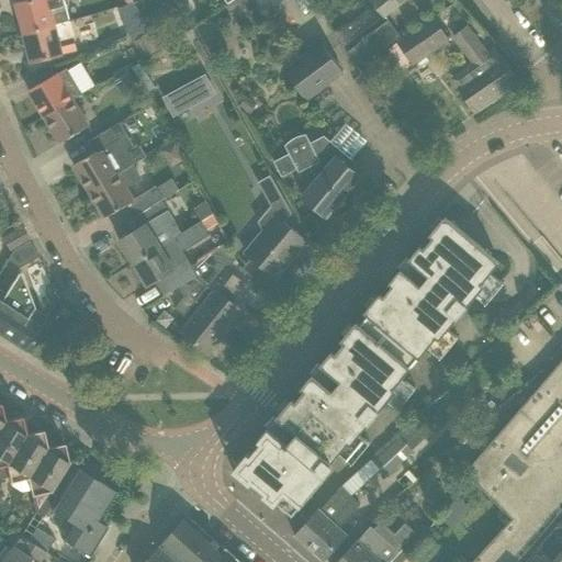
[(25,0),(17,2),(24,32),(54,24),(55,24),(69,21),(64,0),(25,0)]
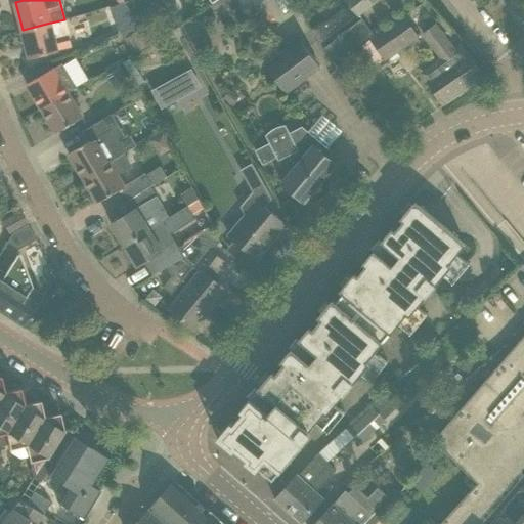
[(344,0),(356,15),(376,0),(344,0)]
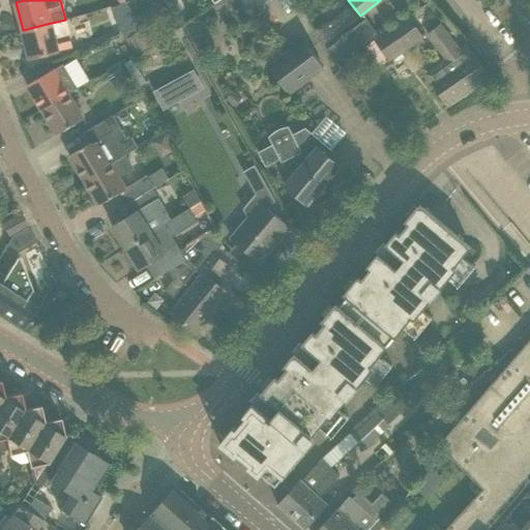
[(133,15),(115,20),(119,32),(139,26),(133,15)]
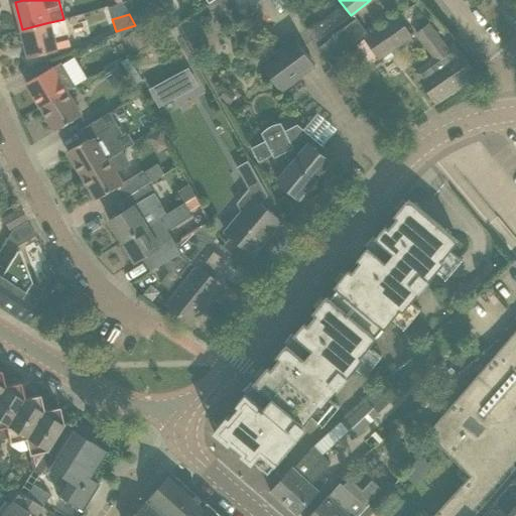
[(363,37),(355,43),(369,62),(377,56),(379,59),(410,37),(411,37),(410,35),(396,15),(363,38),(363,37)]
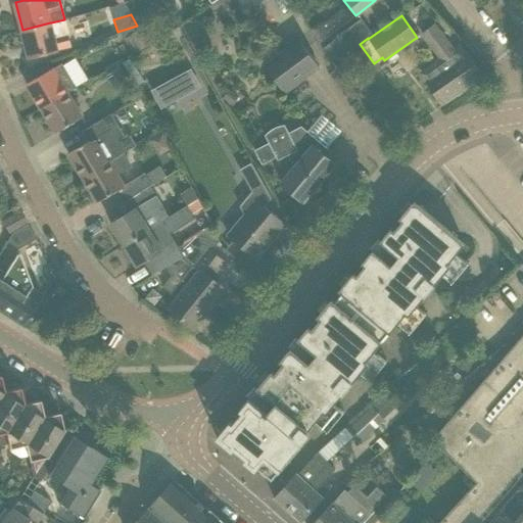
[(359,42),(360,44),(368,38),(367,37),(370,34),(360,19),(322,48),(333,62),(359,42)]
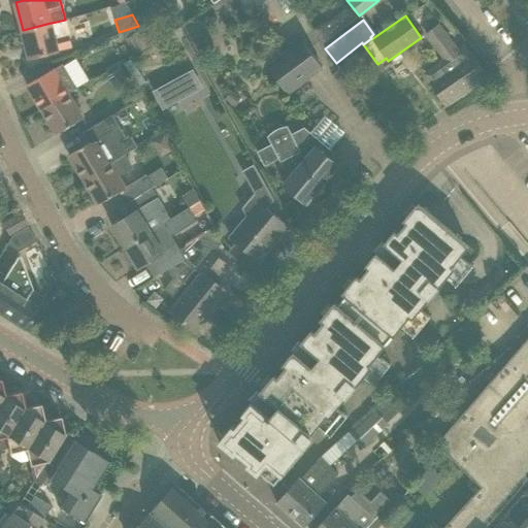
[(55,37),(52,23),(51,23),(23,30),(29,58),(58,51),(58,50),(72,46),(69,33),(55,37)]
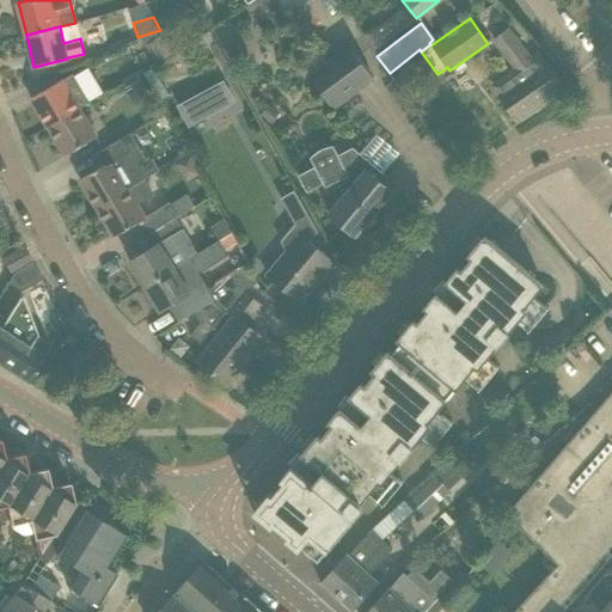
[(377,29),(366,36),(374,51),(385,43),(377,29)]
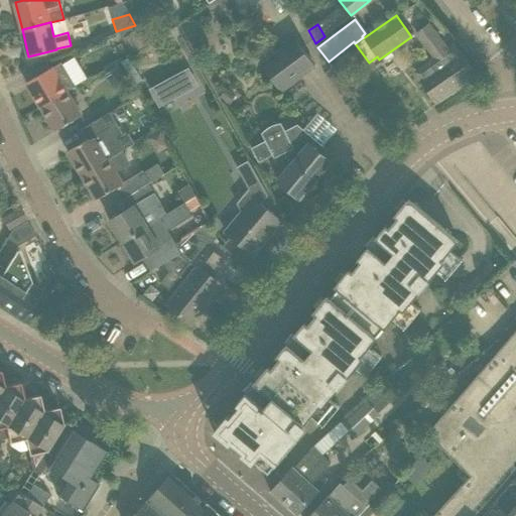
[(131,53),(144,45),(134,29),(122,37),(131,53)]
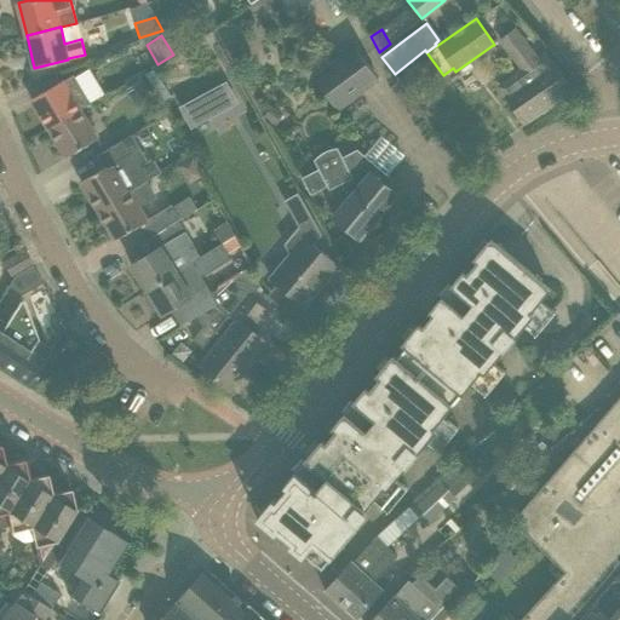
[(523,70),(500,87),(511,103),(526,122),(570,90),(552,64),(550,65),(544,56),(538,61),(521,38),(510,46),(507,49),(507,50),(523,70)]
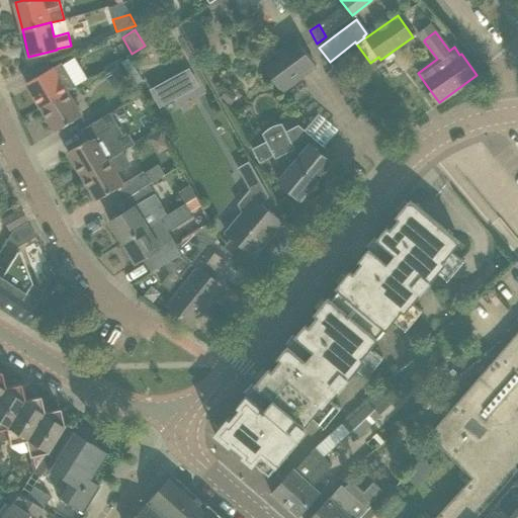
[(316,67),(296,39),(261,64),(281,92),(316,67)]
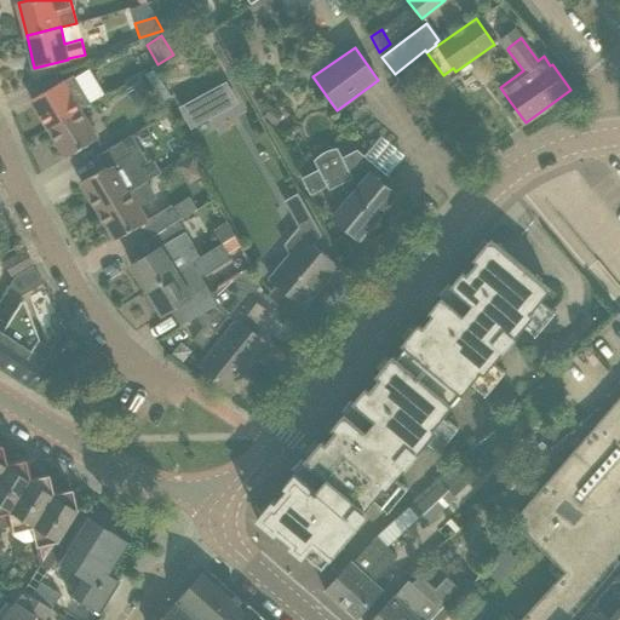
[(170,96),(154,68),(144,74),(160,102),(170,96)]
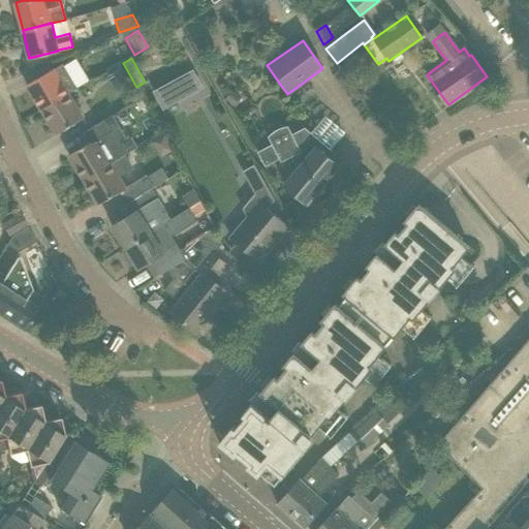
[(54,68),(44,74),(27,85),(41,110),(68,93),(76,88),(63,64),(54,69),(54,68)]
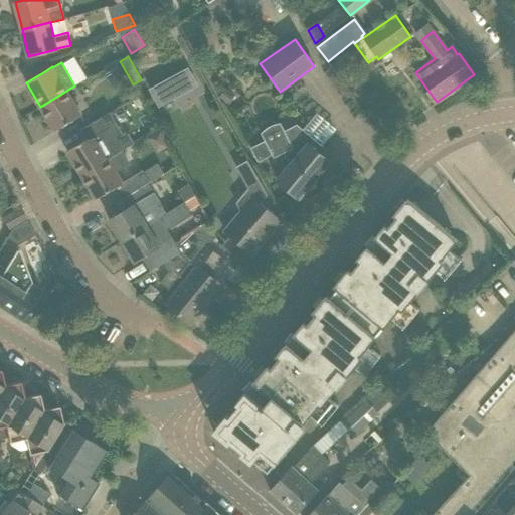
[(118,63),(105,71),(114,88),(127,79),(118,63)]
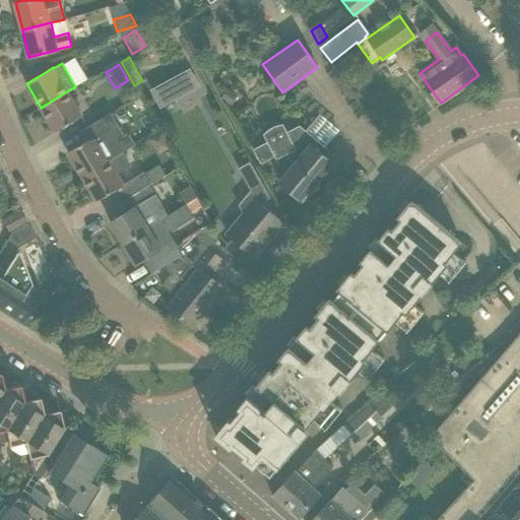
[(186,69),(151,87),(160,104),(195,85),(186,69)]
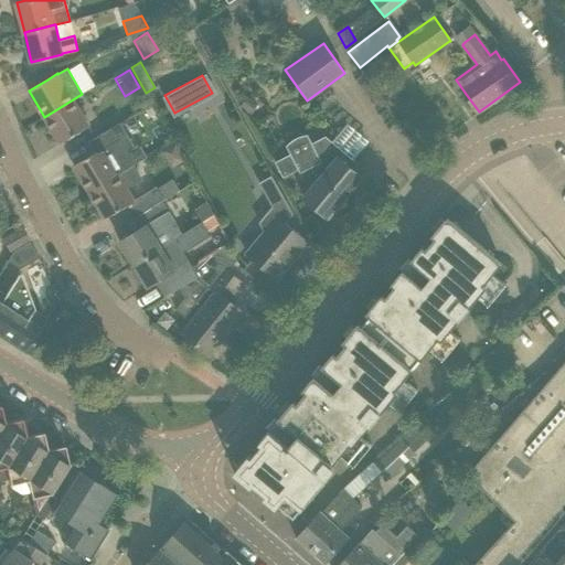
[(246,97),(241,107),(249,114),(256,104),(246,97)]
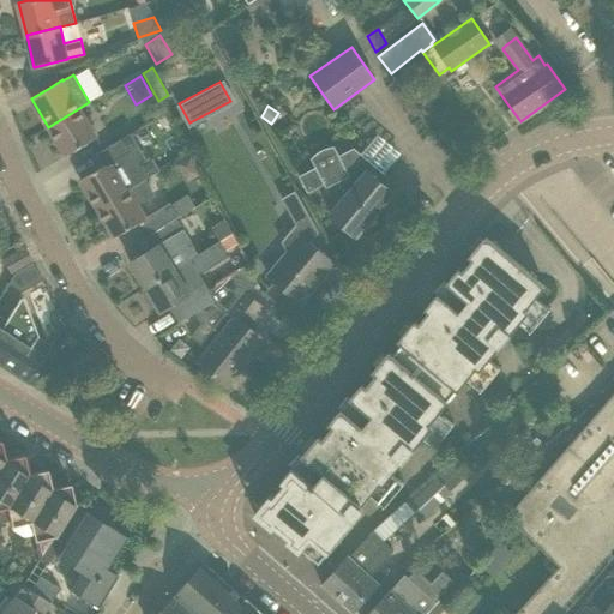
[(65,156),(85,143),(97,137),(79,108),(48,127),(65,156)]
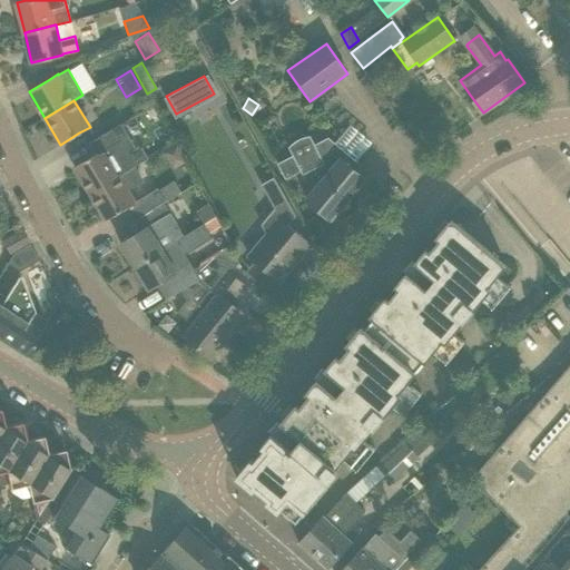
[(102,149),(74,167),(90,194),(135,166),(136,166),(120,139),(127,135),(120,124),(96,138),(102,149)]
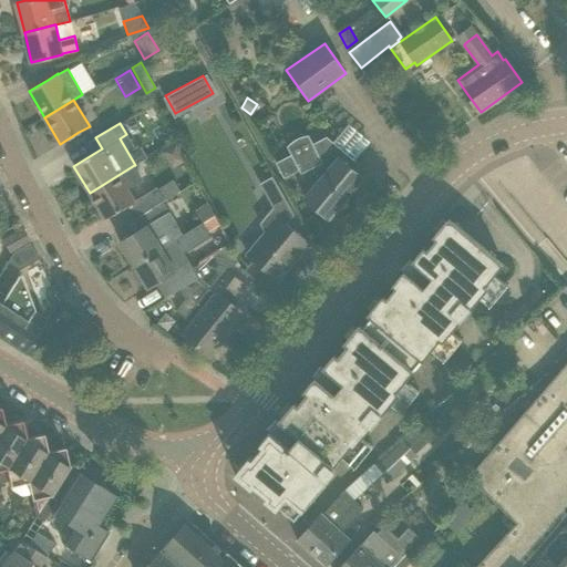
[(329,219),(334,212),(348,206),(344,200),(363,178),(351,167),(356,163),(331,142),(332,141),(327,136),(312,142),(290,154),(276,162),(284,178),(298,171),(300,174),(312,167),(315,172),(317,174),(319,176),(321,178),(305,198),(312,205),(329,219)]
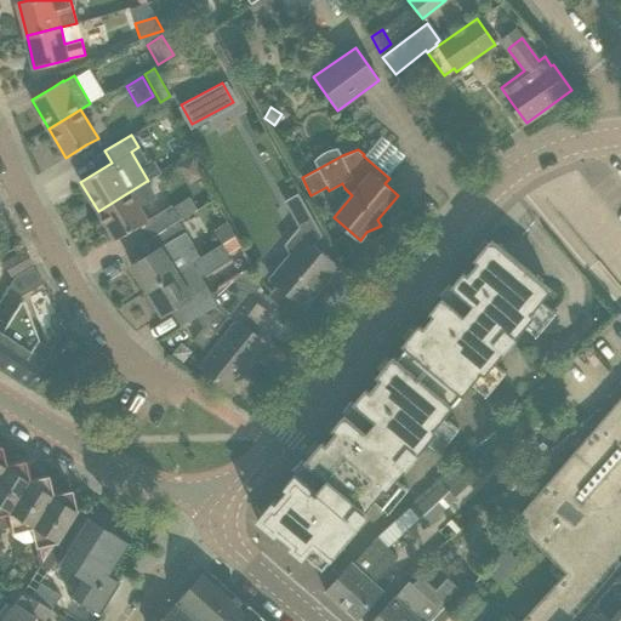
[(147,181),(98,211),(115,239),(136,227),(147,221),(140,208),(157,197),(147,181)]
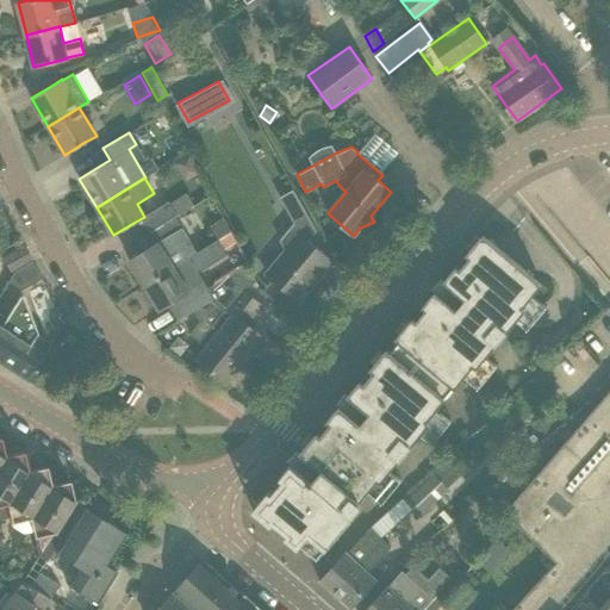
[(332,261),(315,247),(307,241),(316,231),(293,190),(279,198),(293,223),(279,240),(285,250),(266,274),(299,302),(332,261)]
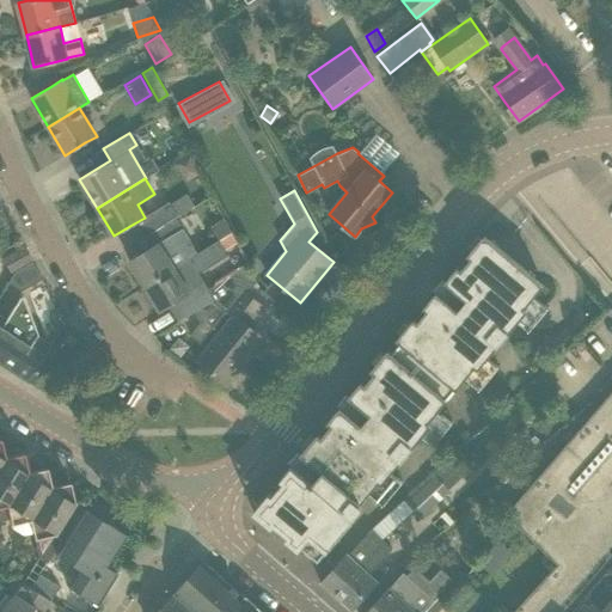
[(170,202),(154,212),(161,225),(177,215),(170,202)]
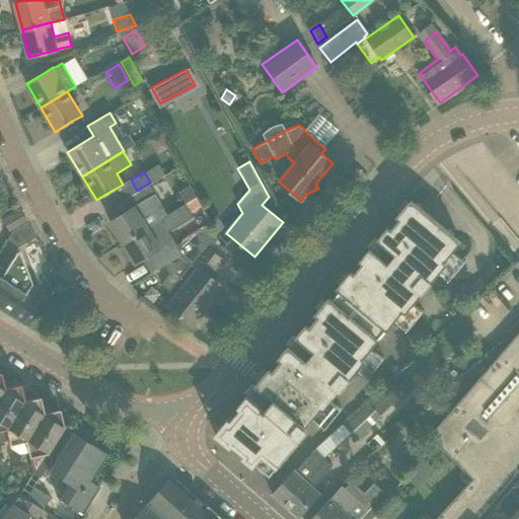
[(189,186),(178,193),(184,204),(196,198),(189,186)]
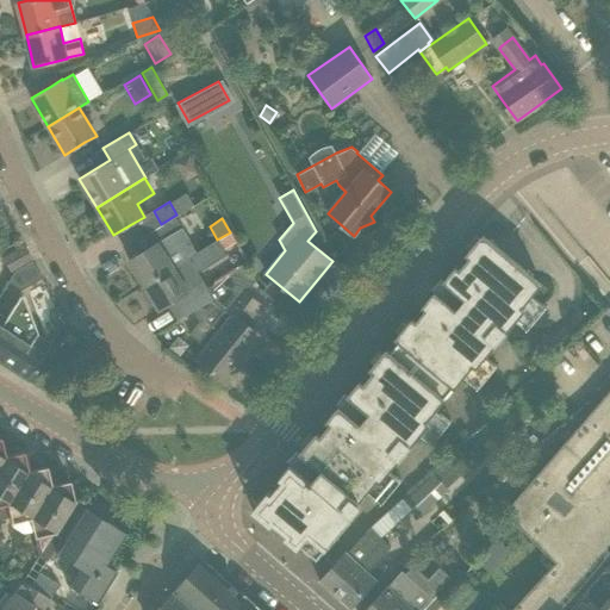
[(188,260),(190,259),(197,254),(194,251),(190,242),(181,229),(160,242),(149,249),(129,261),(144,286),(188,260)]
